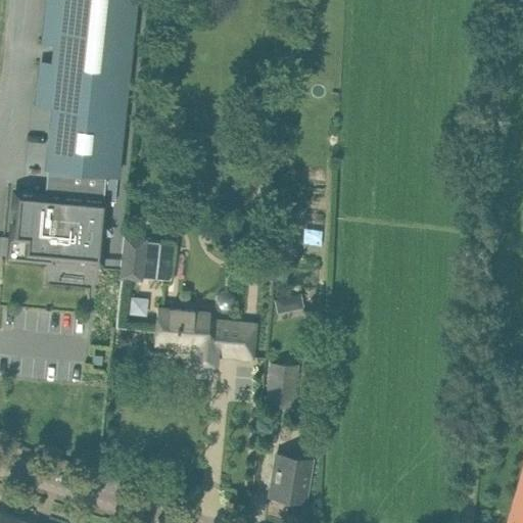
[(57,105),(51,173),(127,180),(143,0),(66,0),(62,48),(94,51),(89,108),(57,105)]
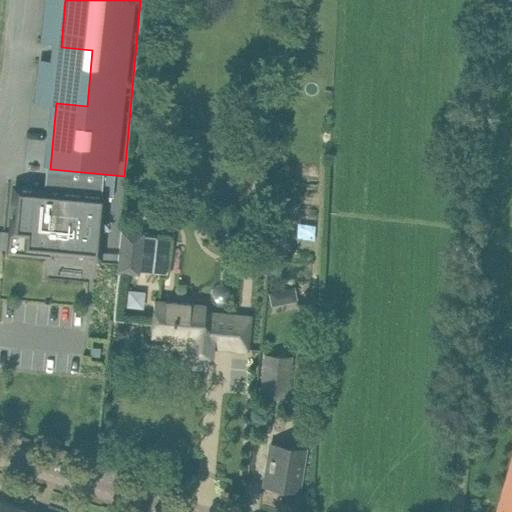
[(17,195),(13,237),(29,239),(27,257),(96,264),(102,203),(17,195)]
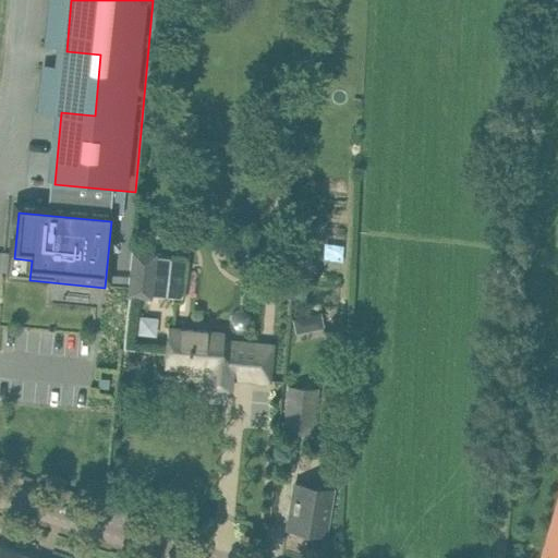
[(126,298),(152,300),(152,295),(182,299),(186,261),(156,257),(156,255),(132,252),(126,298)]
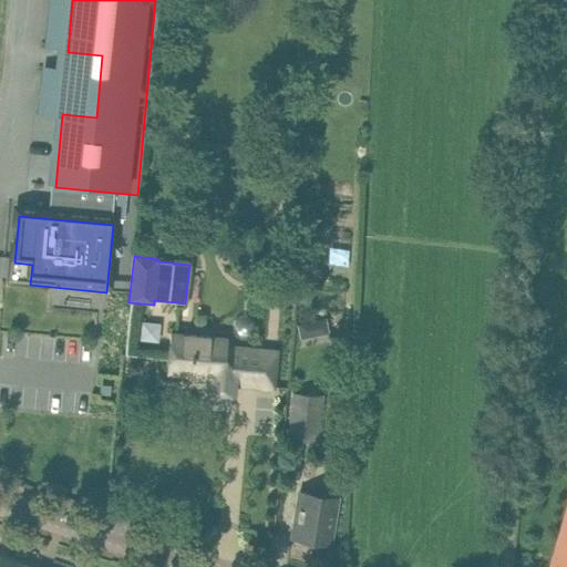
[(255,329),(255,327),(255,325),(254,321),(251,319),(249,317),(246,316),(244,316),(240,316),(238,317),(236,318),(234,320),(233,323),(233,327),(233,330),(234,332),(236,336),(238,337),(240,338),(244,338),(246,338),(249,337),(251,334),(254,332),(255,329)]
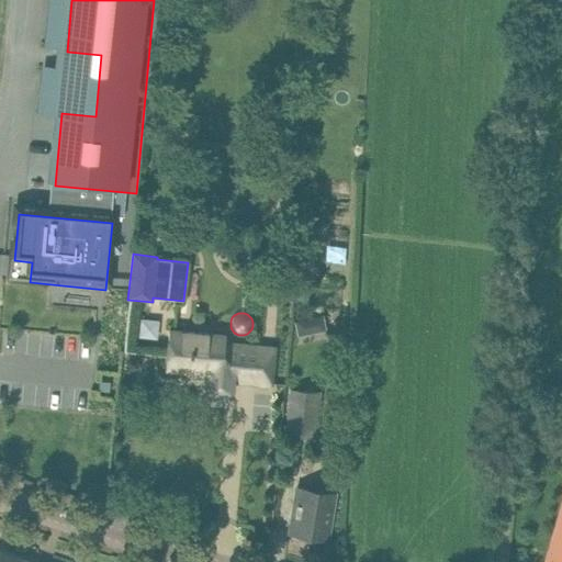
[(233,380),(259,383),(263,347),(222,343),(222,335),(169,330),(166,369),(189,371),(188,380),(208,381),(208,388),(232,390),(233,380)]
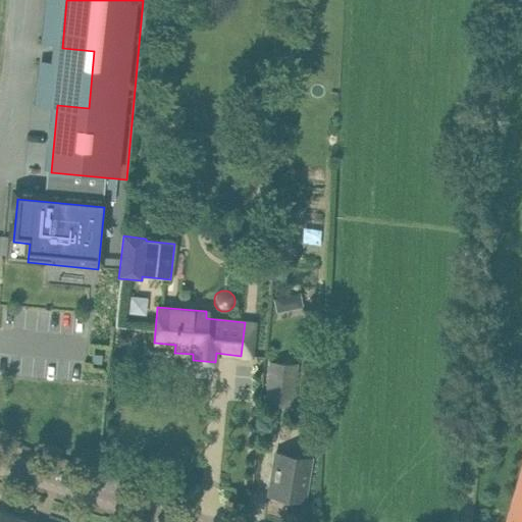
[(264,404),(294,406),(298,362),(268,360),(264,404)]
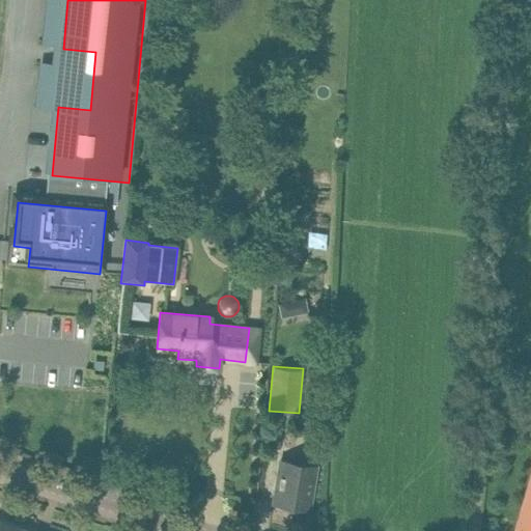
[(309,509),(316,467),(280,460),(274,503),(309,509)]
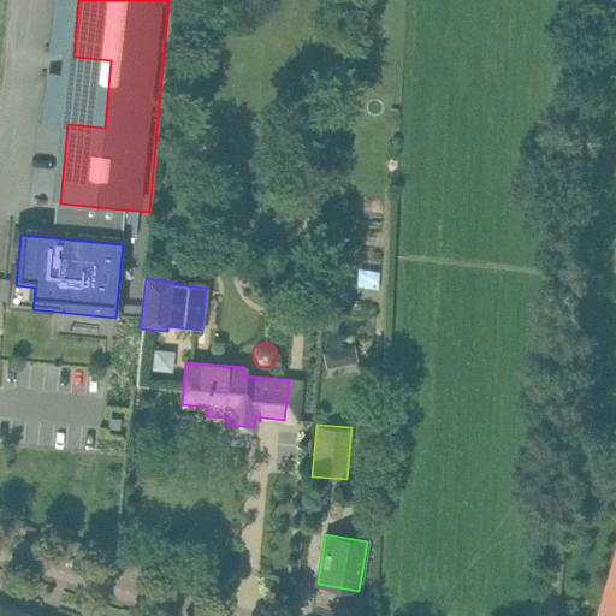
[(615,615),(615,597),(605,594),(598,615),(615,615)]
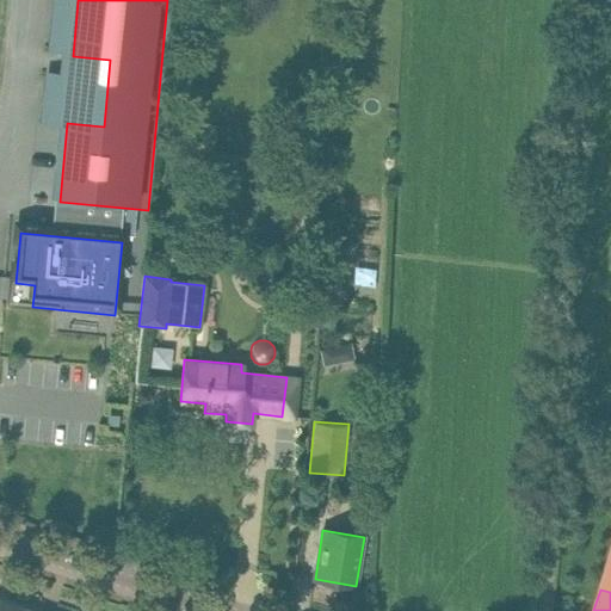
[(0,610),(35,610),(0,599),(0,610)]
